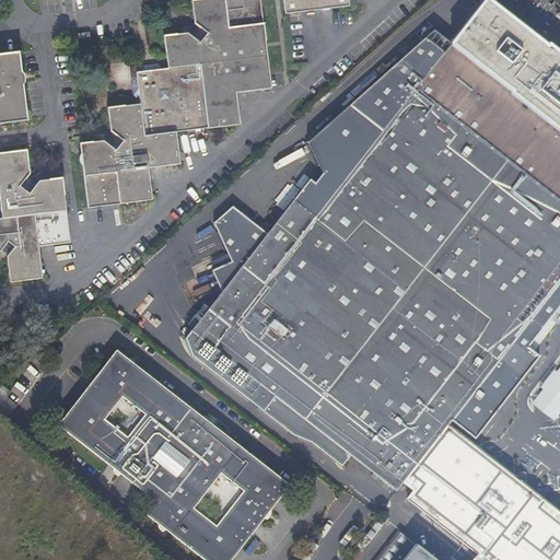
[(237,92),(273,86),(271,71),(272,70),(263,0),(191,0),(196,23),(199,26),(190,35),(189,33),(165,36),(168,68),(198,65),(205,127),(242,124),(237,92)]
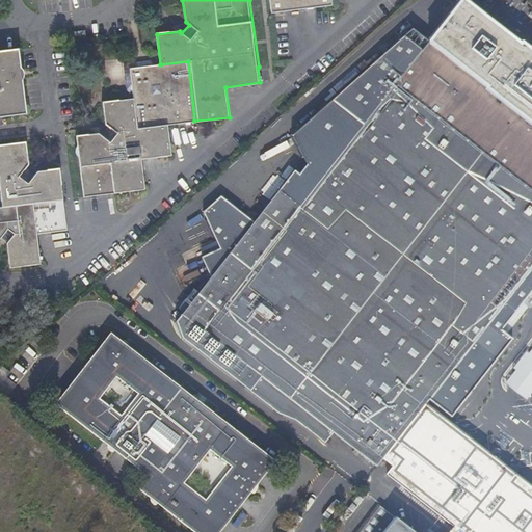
[(271,0),(273,14),(314,8),(335,5),(335,3),(334,0),(271,0)]
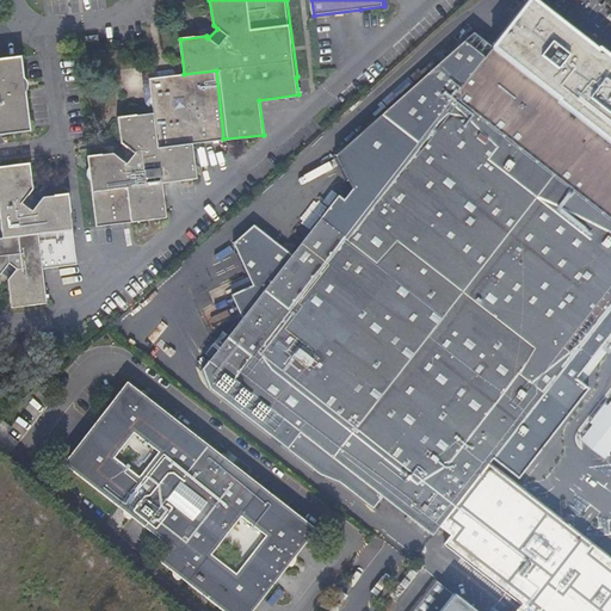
[(528,0),(491,49),(610,141),(610,62),(545,12),(545,13),(529,0),(528,0)]
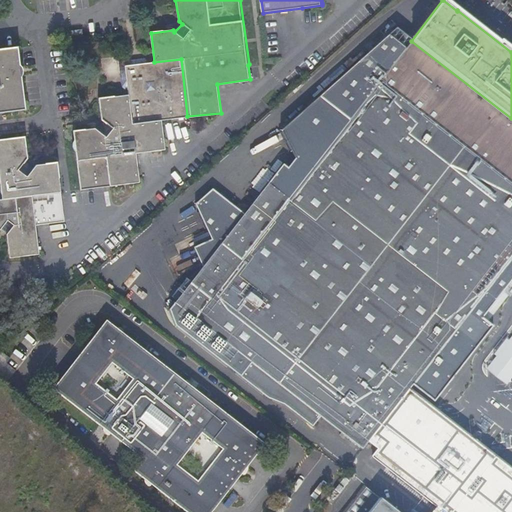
[(511,118),(411,41),(395,28),(317,97),(327,117),(331,124),(340,131),(305,175),(295,187),(286,199),(266,184),(174,303),(279,385),(271,396),(287,408),(293,401),(295,398),(362,449),(368,441),(377,448),(371,455),(443,511),(511,511),(511,469),(409,388),(412,384),(418,389),(434,387),(435,388),(437,388),(437,387),(437,385),(462,353),(463,353),(464,352),(464,350),(463,349),(461,341),(461,334),(502,280),(501,272),(499,270),(511,253),(511,118)]
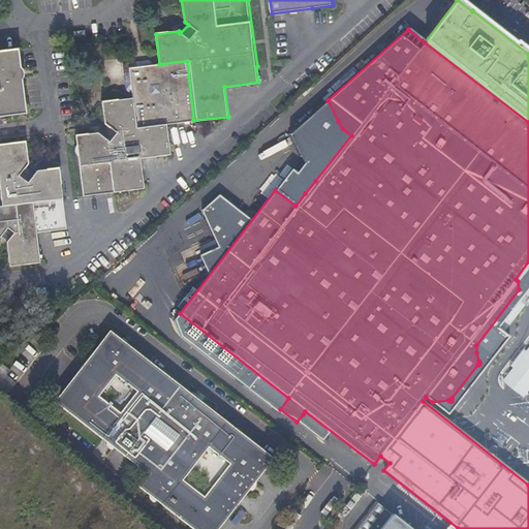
[(71,39),(84,38),(84,32),(84,30),(70,32),(71,39)]
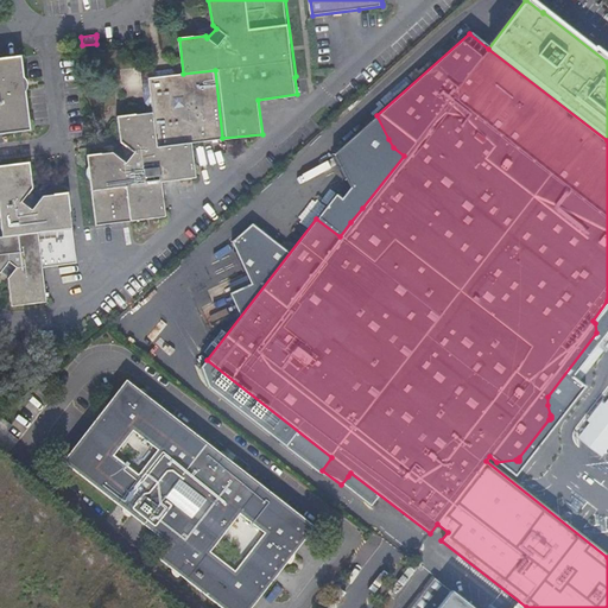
[(0,58),(0,133),(31,130),(25,92),(23,88),(21,80),(24,77),(20,56),(0,58)]
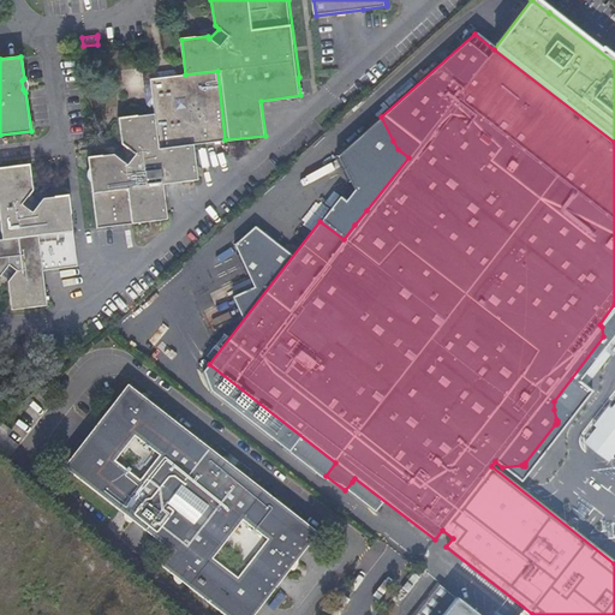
[(150,79),(179,76),(178,73),(174,69),(143,72),(145,102),(150,108),(154,108),(150,79)]
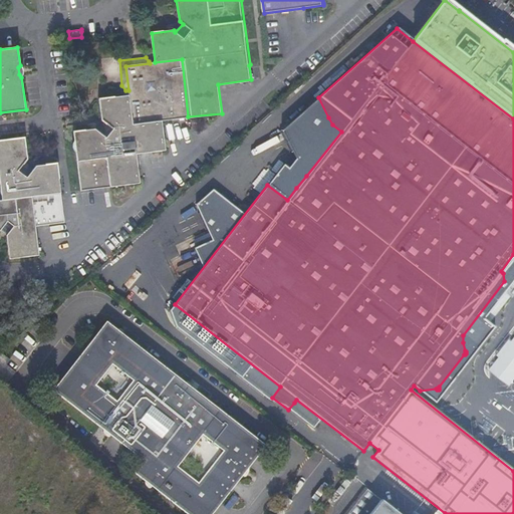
[(150,63),(125,66),(129,90),(130,95),(133,123),(164,119),(188,116),(182,59),(155,62),(150,63)]
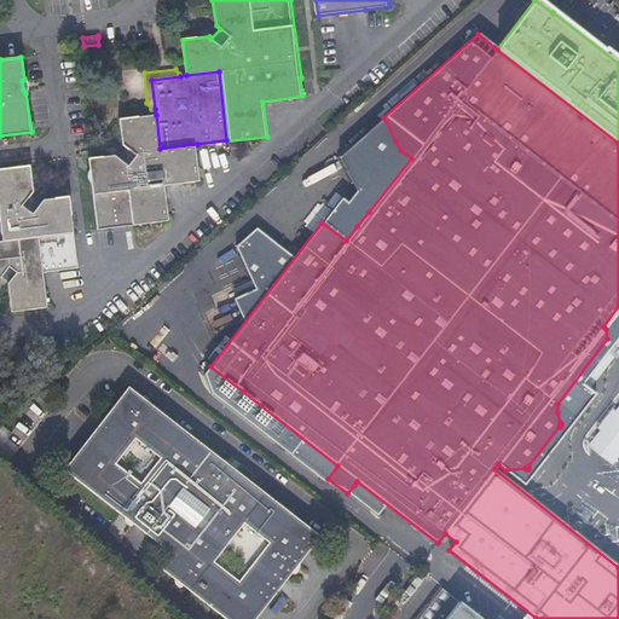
[(91,157),(99,227),(171,219),(166,184),(201,179),(197,144),(160,149),(156,115),(122,120),(125,144),(128,146),(138,155),(129,166),(120,157),(116,155),(91,157)]
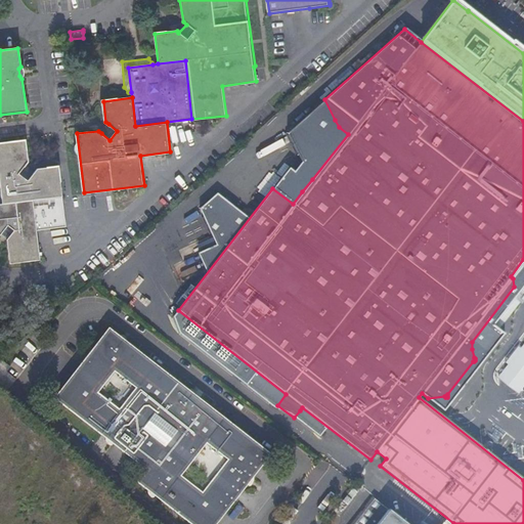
[(335,120),(292,176),(301,183),(307,175),(312,179),(348,134),(339,127),(335,120)]
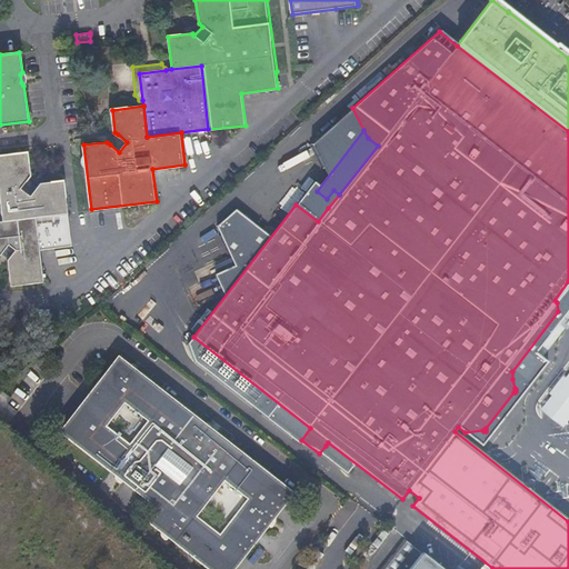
[(118,135),(110,145),(119,152),(127,142),(118,135)]
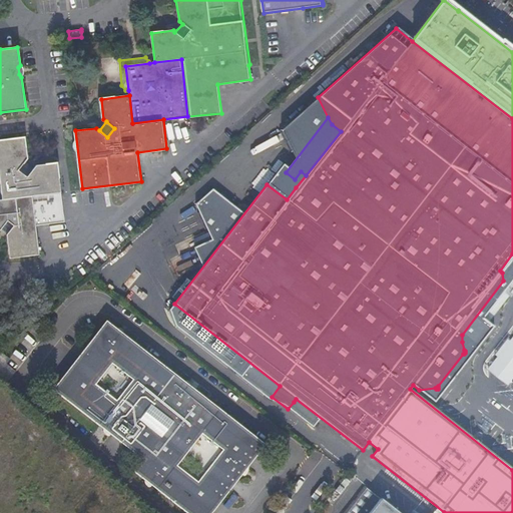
[(11,260),(41,257),(37,227),(66,223),(59,163),(38,166),(35,168),(26,162),(28,159),(25,137),(0,140),(0,229),(2,226),(10,232),(8,235),(11,260)]
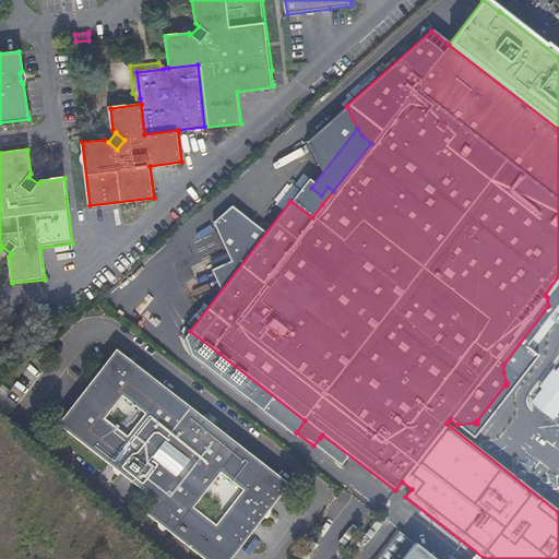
[(287,199),(290,201),(294,198),(281,187),(275,193),(285,202),(287,199)]
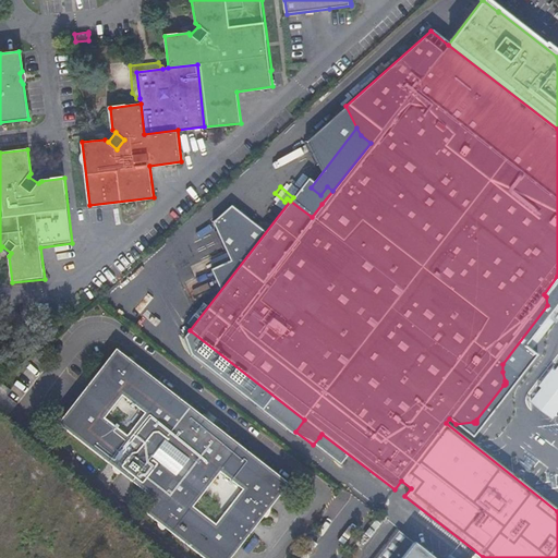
[(293,197),(290,201),(312,217),(322,204),(300,187),(293,197)]
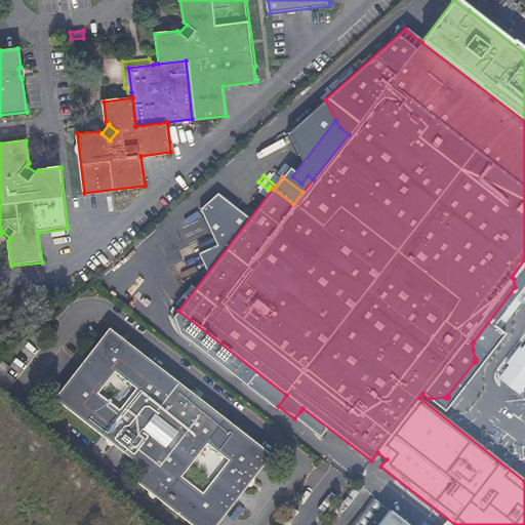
[(230,202),(243,204),(245,191),(232,189),(230,202)]
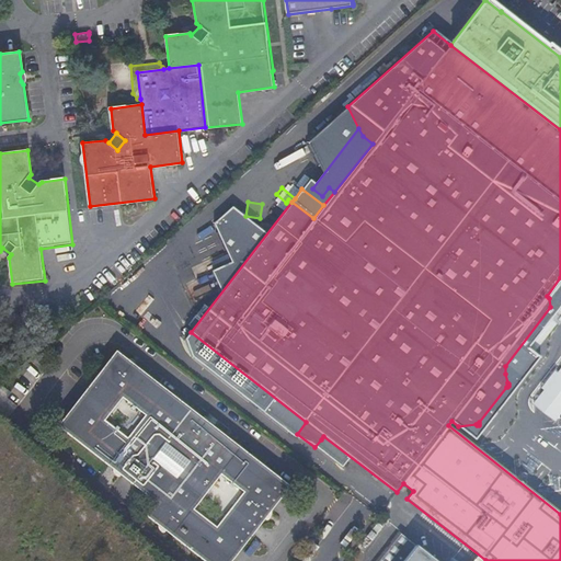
[(196,239),(209,236),(207,228),(194,232),(196,239)]
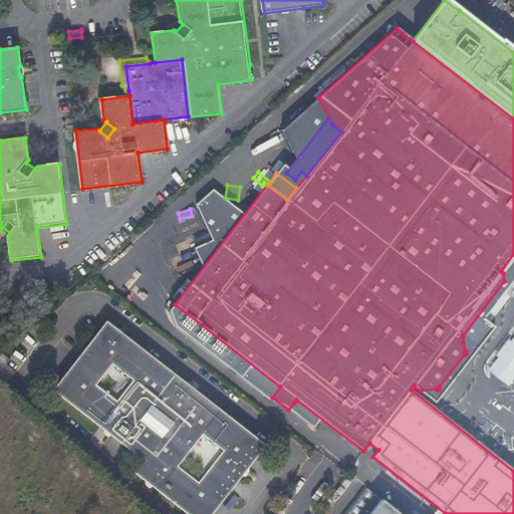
[(513,254),(501,271),(503,273),(504,281),(463,335),(463,342),(488,311),(505,290),(513,277),(513,254)]
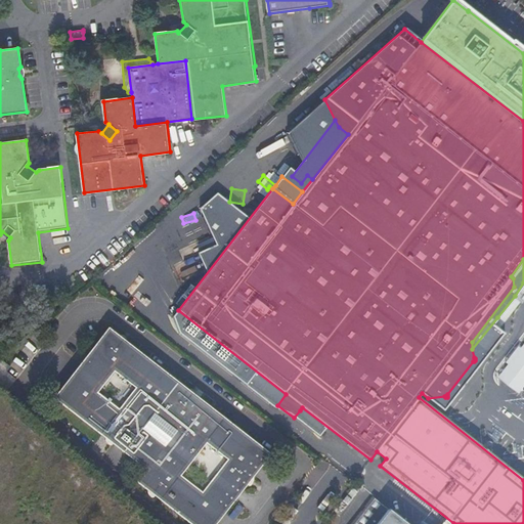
[(523,302),(515,296),(497,317),(523,337),(492,377),(523,400),(523,302)]
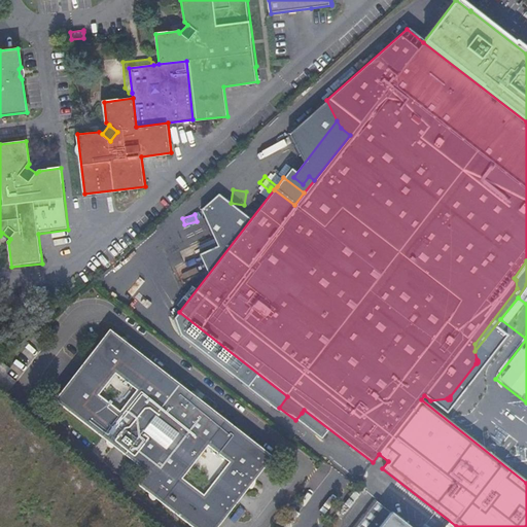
[(140,486),(191,526),(218,526),(274,458),(111,331),(57,400),(149,473),(140,486)]
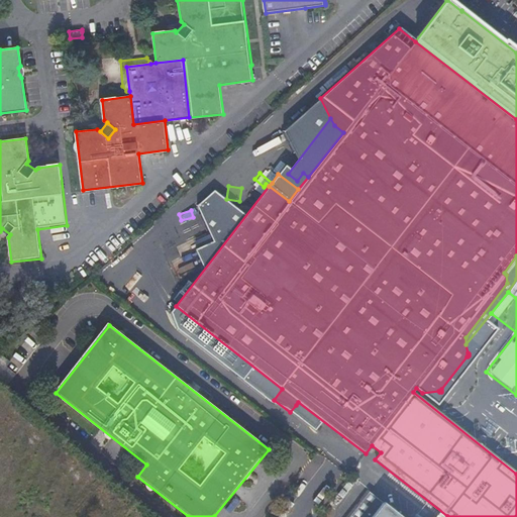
[(402,516),(367,489),(344,516),(402,516)]
